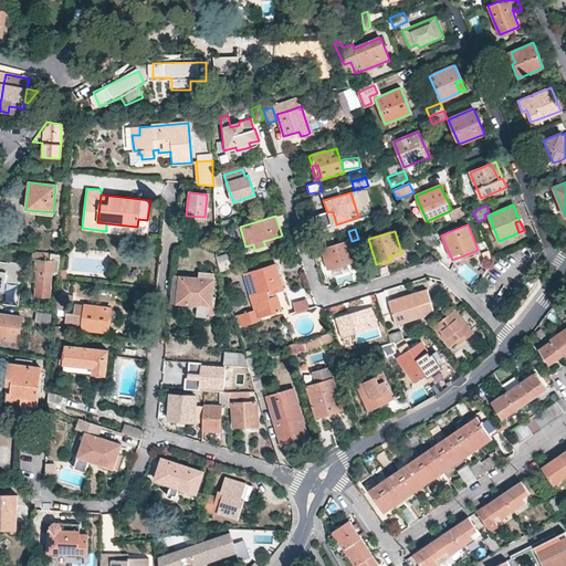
[(439,245),(437,241),(431,231),(422,237),(431,250),(439,245)]
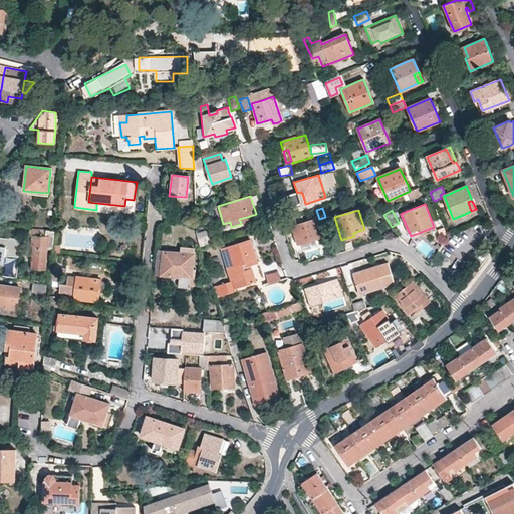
[(322,236),(316,218),(302,222),(300,215),(290,218),(298,244),(322,236)]
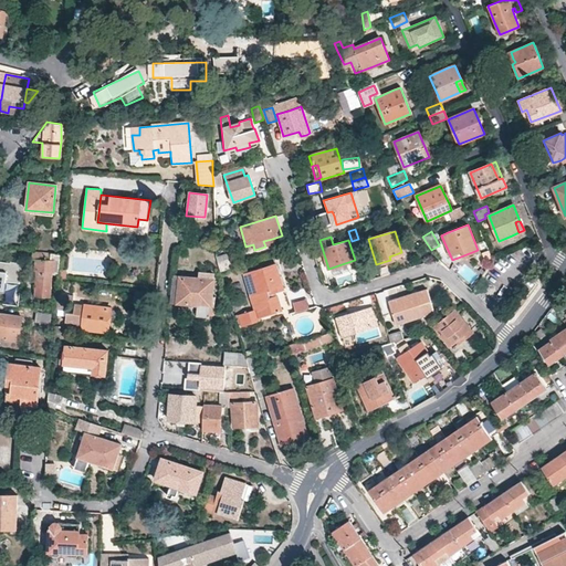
[(50,296),(51,295),(52,273),(59,273),(61,253),(33,252),(32,259),(35,260),(35,272),(37,272),(35,295),(50,296)]
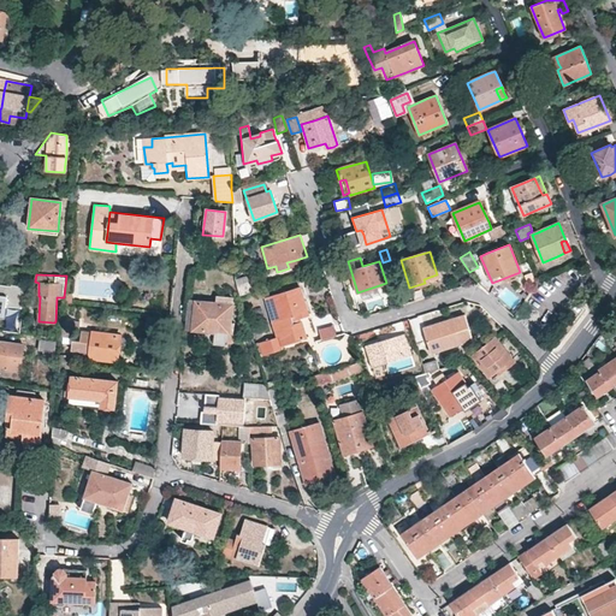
[(249,276),(235,280),(238,295),(254,290),(249,276)]
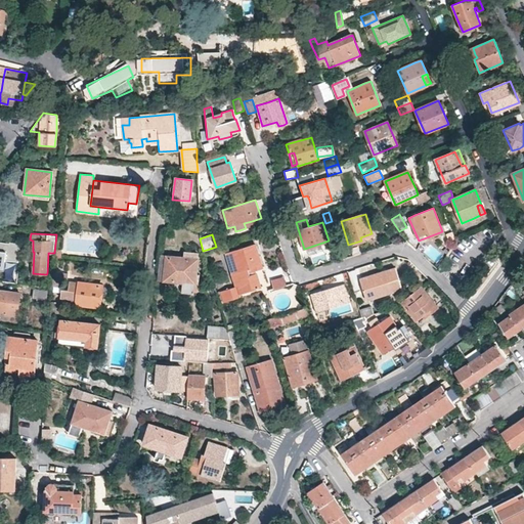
[(11,261),(18,262),(19,245),(9,243),(7,260),(11,261)]
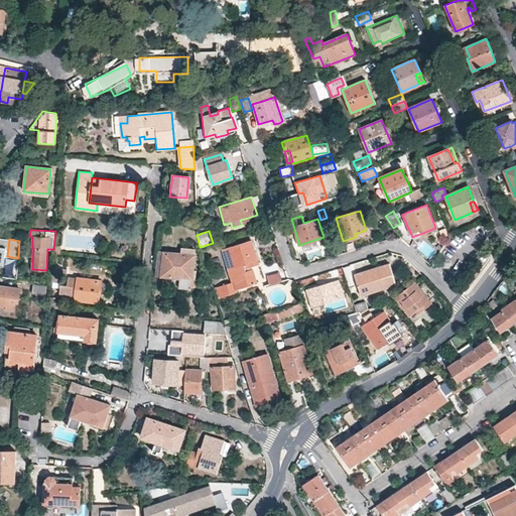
[(244,268),(258,264),(251,240),(222,249),(230,276),(231,276),(233,282),(217,287),(221,297),(236,292),(236,290),(256,283),(252,270),(245,272),(244,268)]
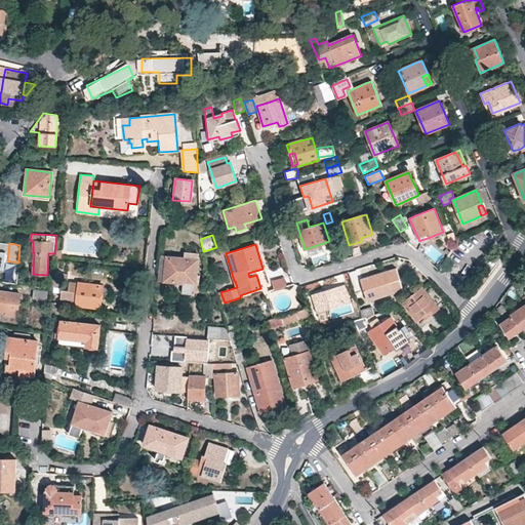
[(175,292),(194,293),(197,253),(185,252),(185,255),(173,254),(173,257),(166,256),(164,281),(168,281),(168,287),(174,288),(175,292)]
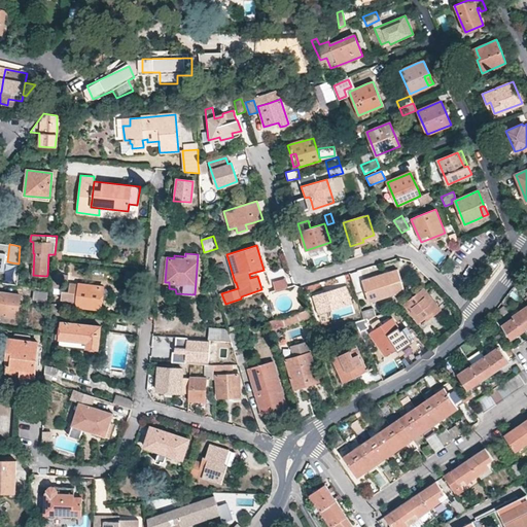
[(361,281),(369,302),(405,290),(397,270),(361,281)]
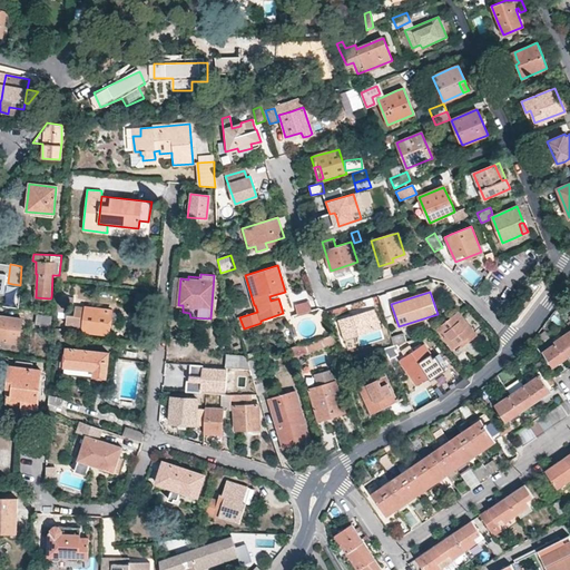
[(65,312),(67,312),(67,304),(72,305),(74,297),(57,295),(55,311),(58,311),(57,316),(64,317),(65,312)]
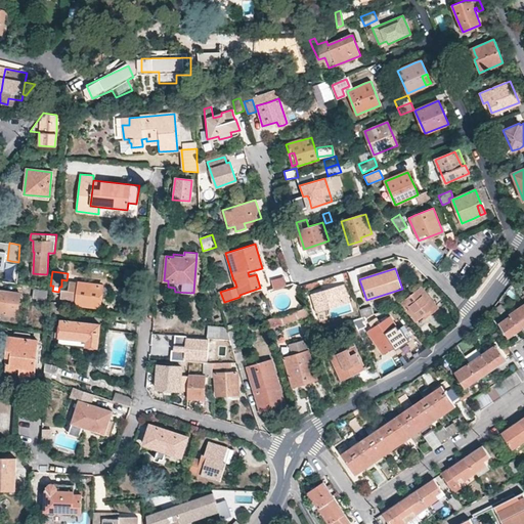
[(71,296),(70,304),(99,307),(100,295),(103,296),(106,294),(106,291),(103,289),(101,289),(101,286),(78,282),(78,286),(75,285),(74,293),(77,293),(77,297),(71,296)]
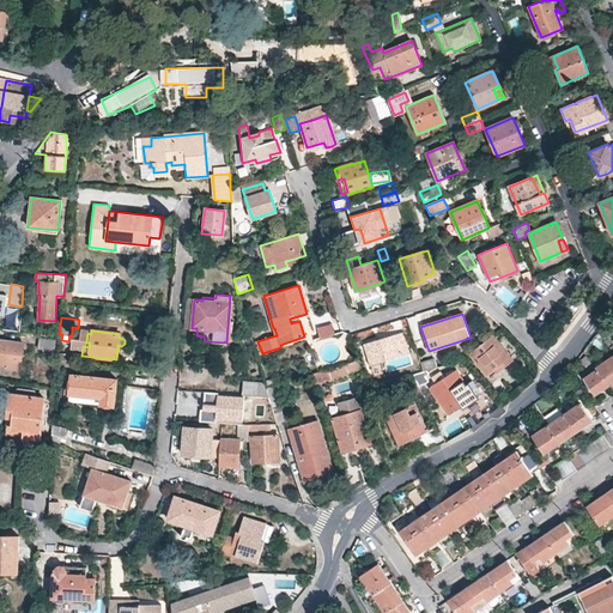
[(408,353),(402,332),(364,344),(371,365),(408,353)]
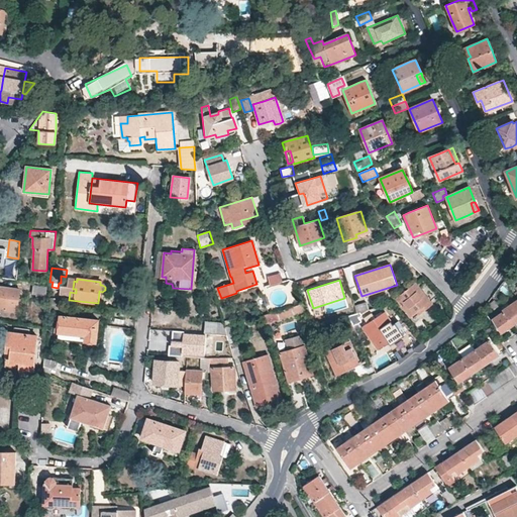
[(413,318),(420,313),(432,303),(415,282),(396,298),(413,318)]
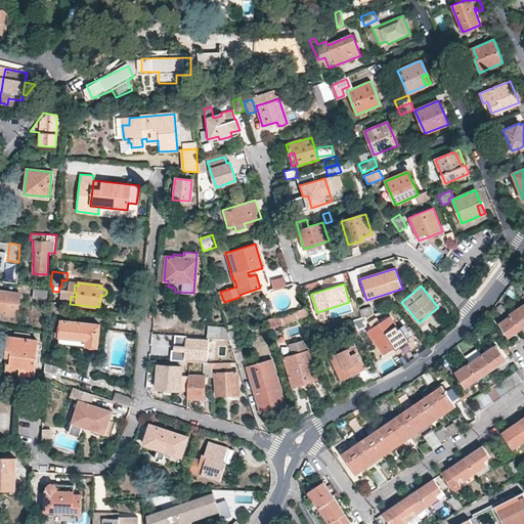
[(32,298),(36,298),(46,300),(47,291),(33,290),(32,298)]
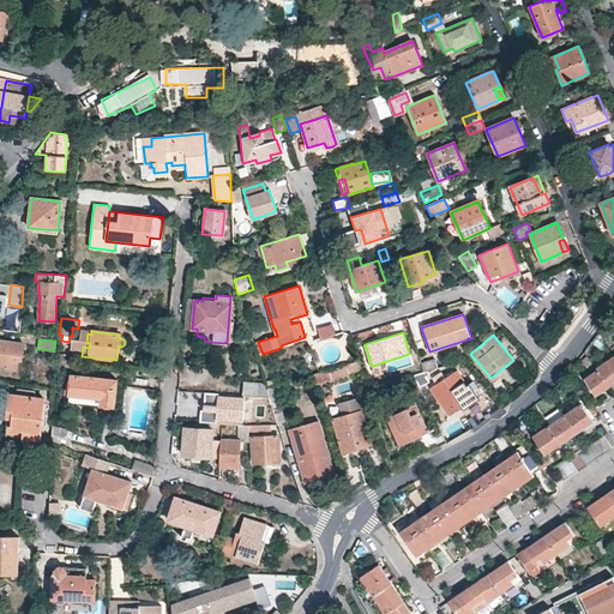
[(20,369),(23,344),(0,341),(0,362),(4,363),(4,368),(20,369)]
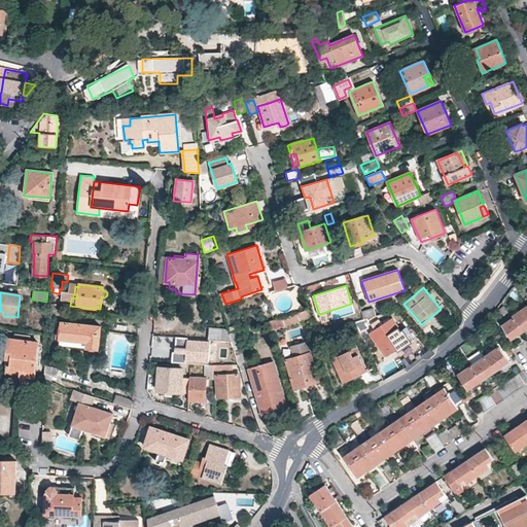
[(502,315),(506,312),(502,306),(498,309),(502,315)]
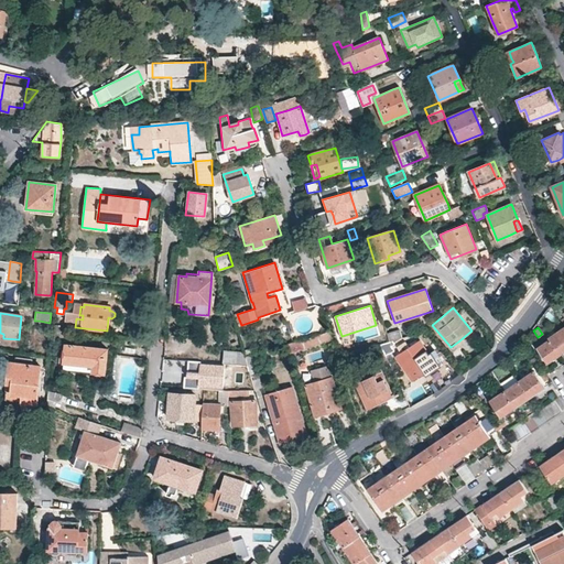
[(550,340),(561,354),(563,351),(563,327),(549,339),(550,340)]
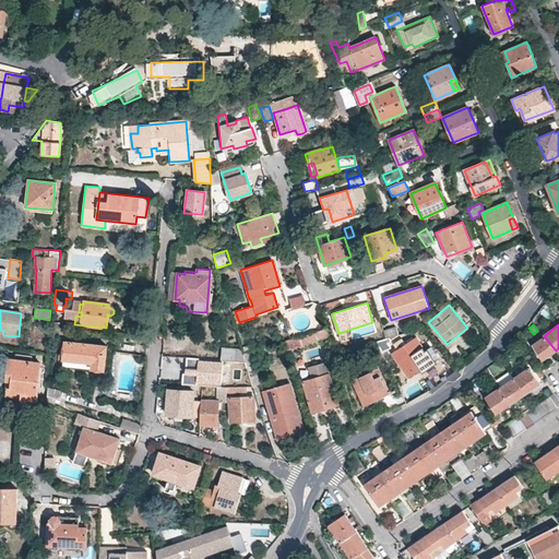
[(383,331),(385,339),(397,335),(395,328),(383,331)]
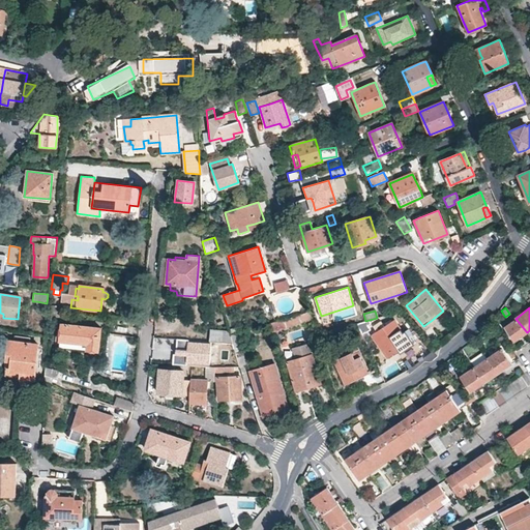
[(312,319),(310,312),(275,321),(276,329),(312,319)]
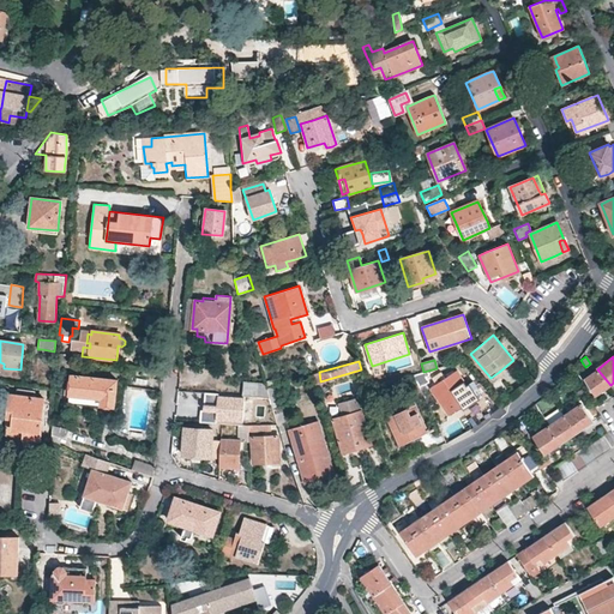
[(467,402),(463,397),(471,391),(469,386),(457,371),(432,387),(450,415),(467,402)]
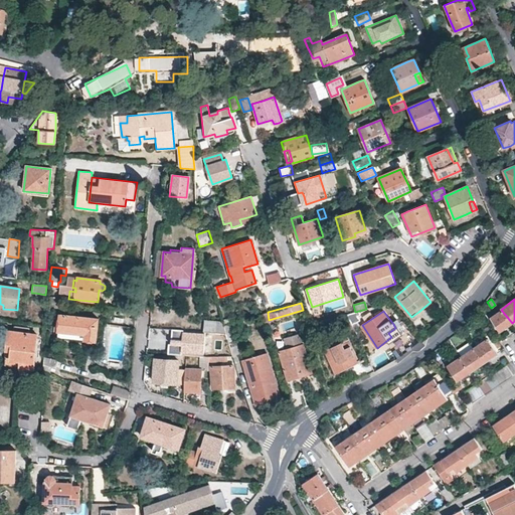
[(502,311),(490,319),(499,332),(511,324),(512,323),(502,311)]
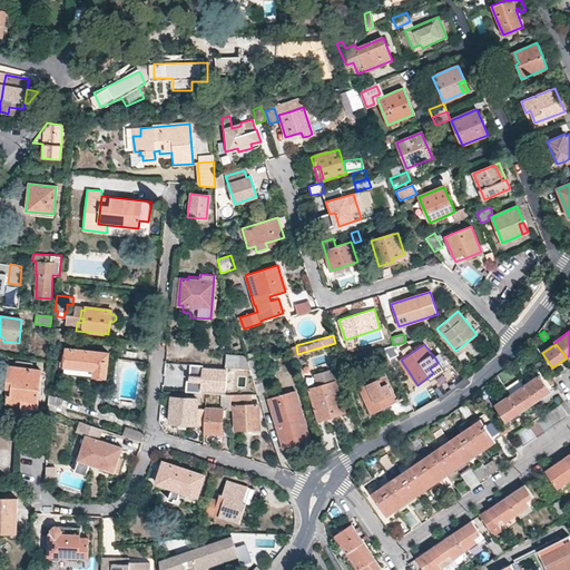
[(66,349),(65,366),(94,370),(92,375),(106,377),(108,355),(108,353),(97,352),(78,350),(69,349),(66,349)]
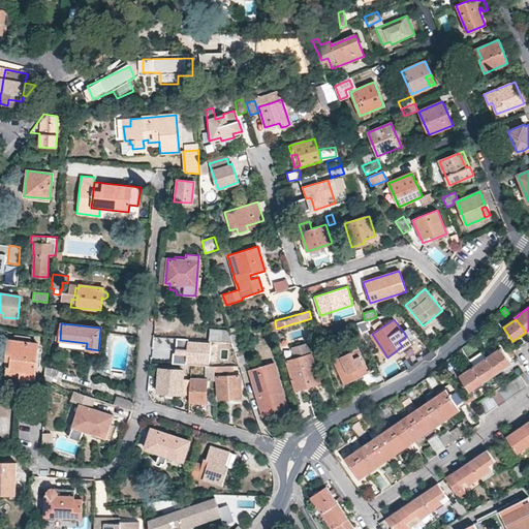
[(256,333),(255,327),(239,332),(240,338),(256,333)]
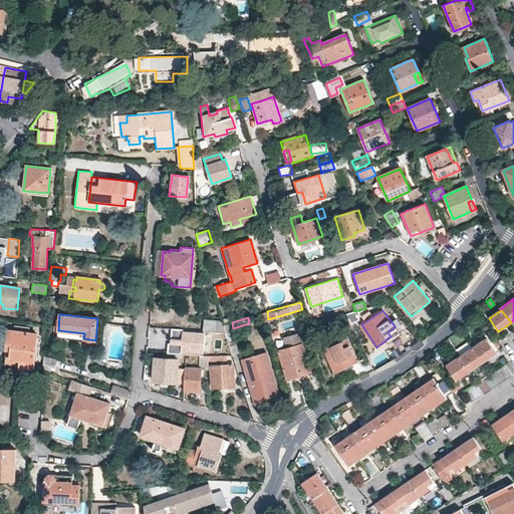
[(223,324),(222,321),(204,319),(203,331),(225,332),(223,324)]
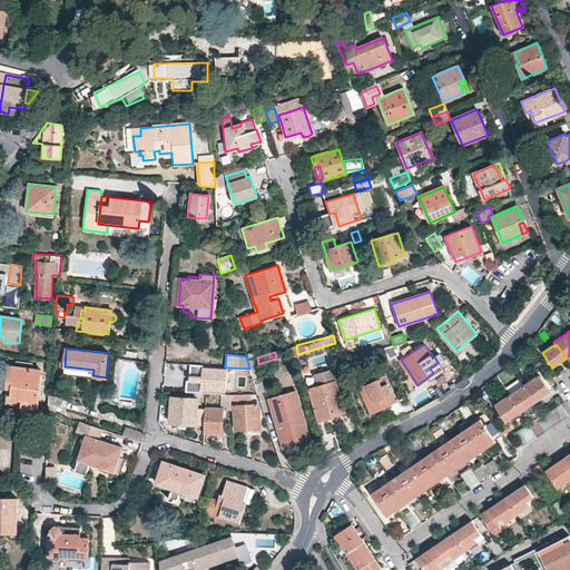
[(249,369),(252,375),(255,386),(258,394),(265,393),(254,357),(247,360),(249,369)]
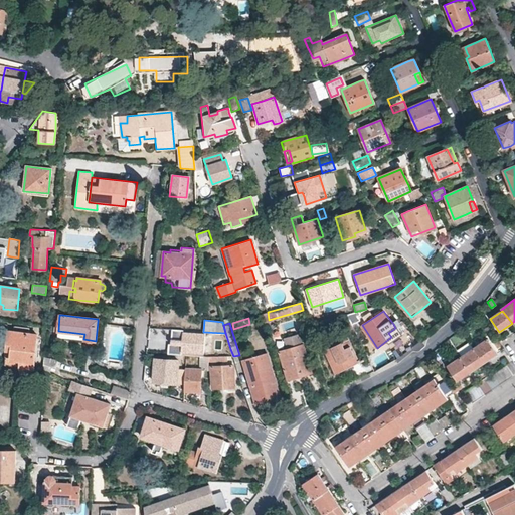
[(33,368),(35,352),(36,349),(37,334),(29,333),(29,329),(14,327),(14,331),(1,330),(0,339),(7,340),(5,358),(10,359),(10,365),(33,368)]
